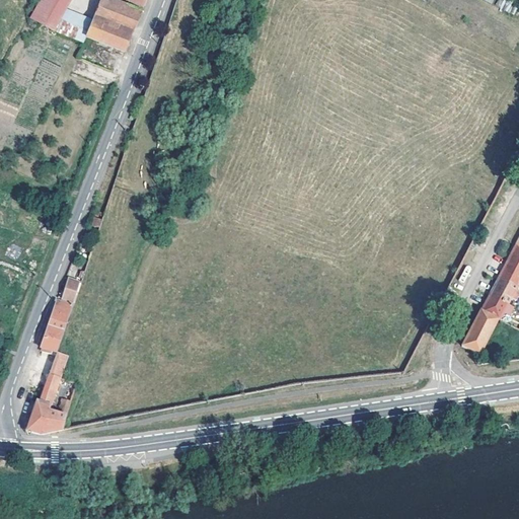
[(66,0),(42,0),(31,19),(50,28),(51,27),(60,12),(66,0)]
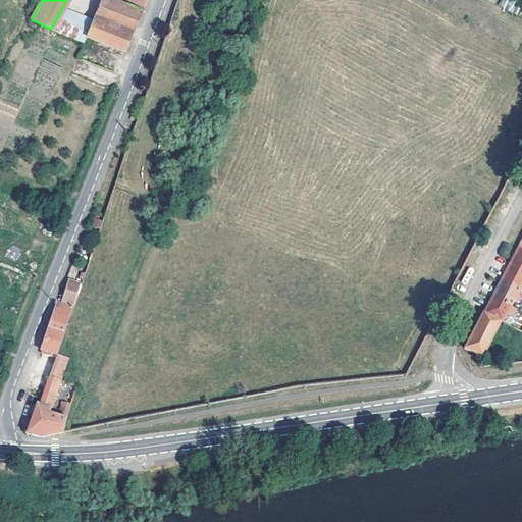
[(100,0),(90,25),(86,36),(125,52),(143,10),(120,0),(100,0)]
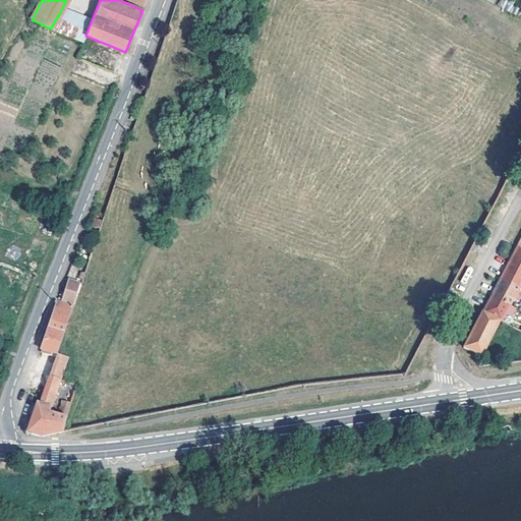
[(60,12),(51,27),(83,42),(85,36),(90,25),(60,12)]
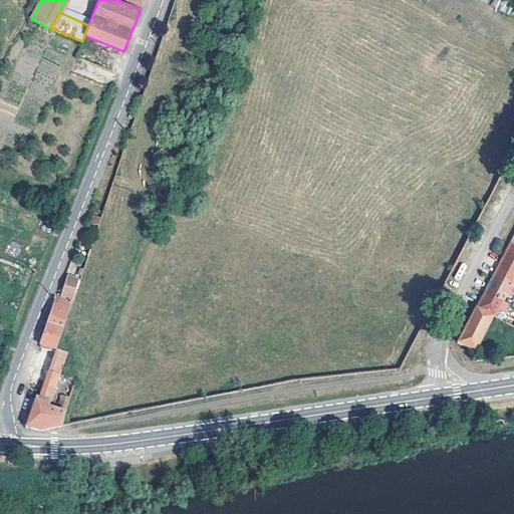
[(513,280),(513,242),(512,241),(496,270),(494,275),(513,282),(513,280)]
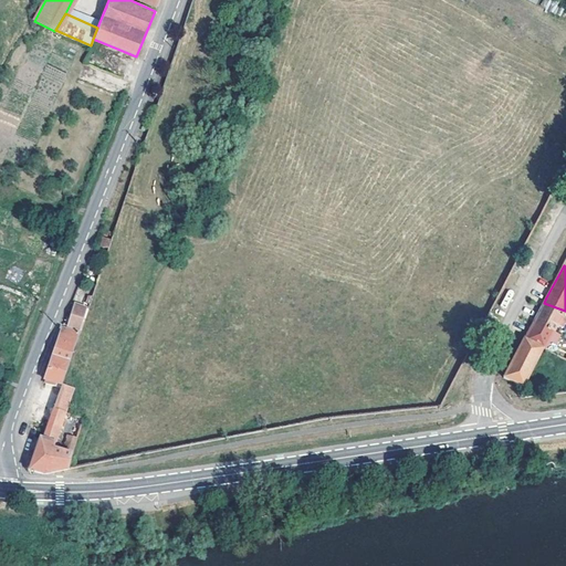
[(534,322),(555,329),(565,311),(544,303),(537,315),(534,322)]
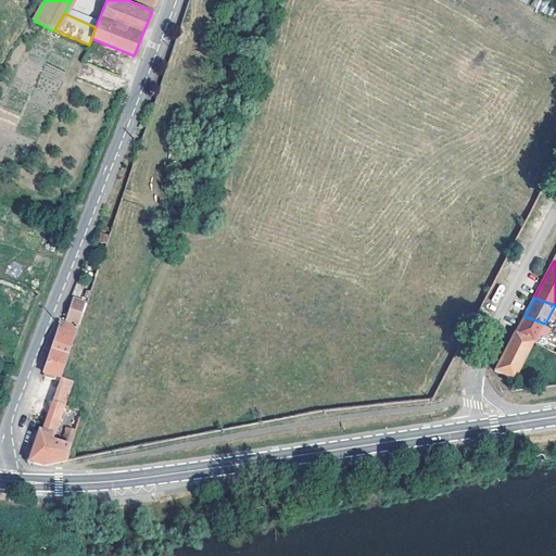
[(79,324),(86,303),(73,300),(67,320),(79,324)]
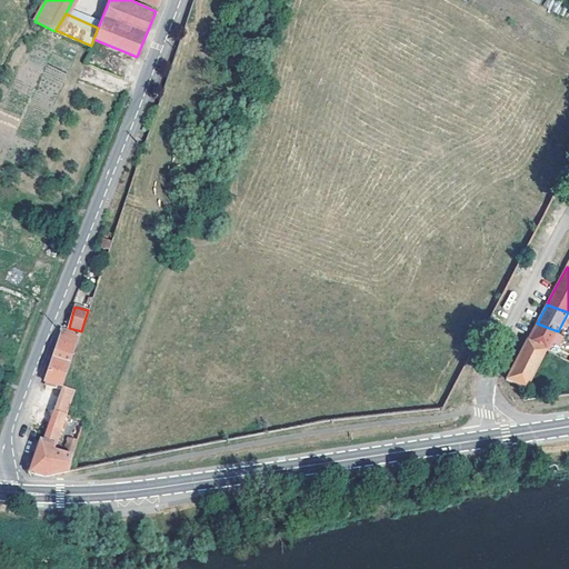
[(532,331),(528,340),(547,348),(549,348),(558,331),(537,323),(532,331)]
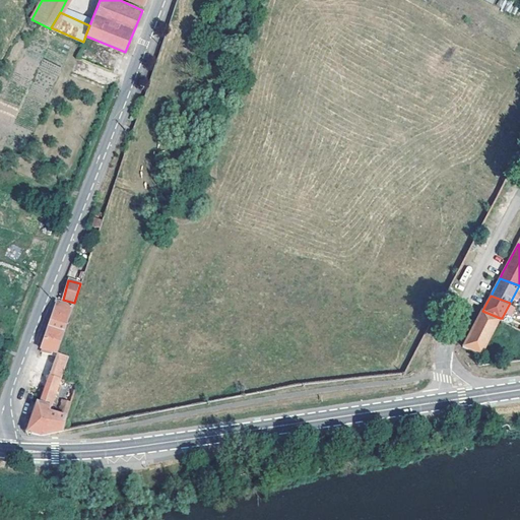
[(57,302),(42,347),(44,348),(43,351),(52,354),(53,352),(57,353),(73,307),(57,302)]
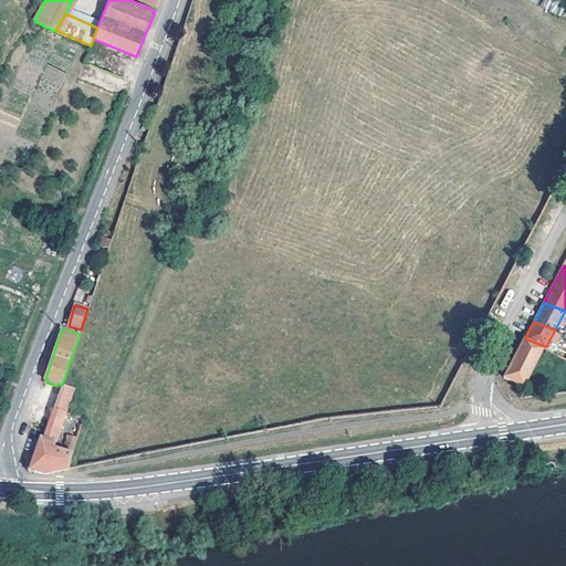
[(503,376),(523,385),(544,346),(525,338),(524,337),(503,376)]
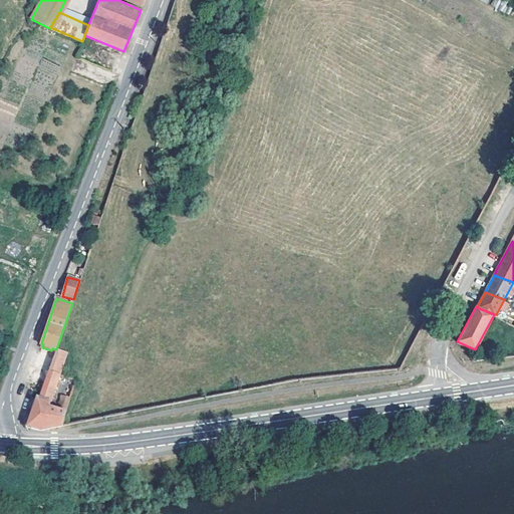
[(40,398),(36,397),(27,426),(40,430),(45,429),(62,426),(66,414),(55,410),(49,409),(52,400),(61,374),(68,353),(56,349),(40,398)]
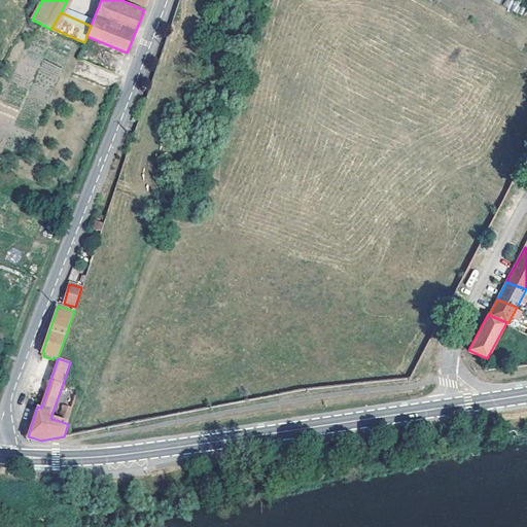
[(68,386),(60,412),(57,420),(68,424),(79,390),(68,386)]
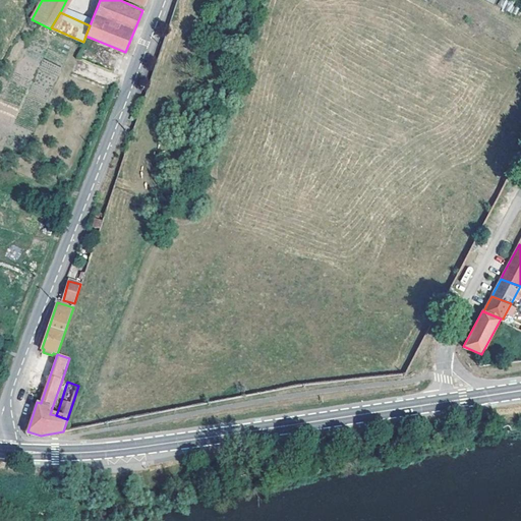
[(59,407),(53,405),(50,414),(56,415),(59,407)]
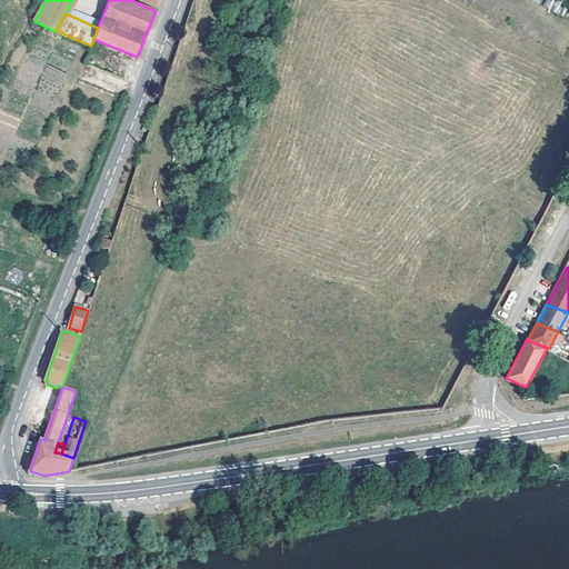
All buildings are outlined.
